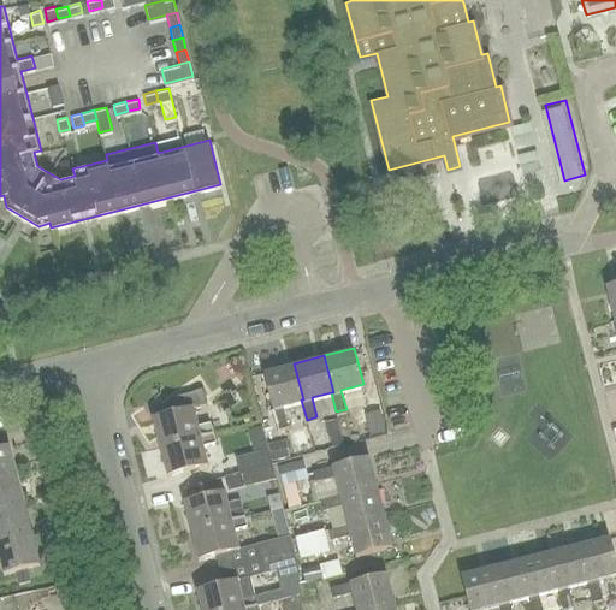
[(303,400),(294,363),(264,371),(273,407),(272,407),(277,427),(288,425),(283,404),(301,400),(303,400)]
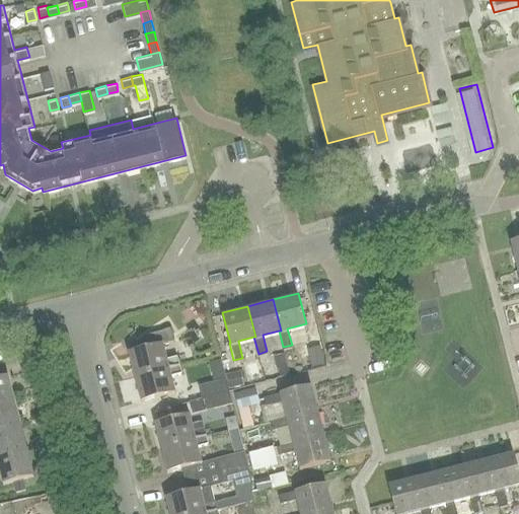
[(134,374),(179,362),(177,354),(167,357),(163,341),(173,339),(169,325),(143,333),(146,345),(128,350),(134,374)]
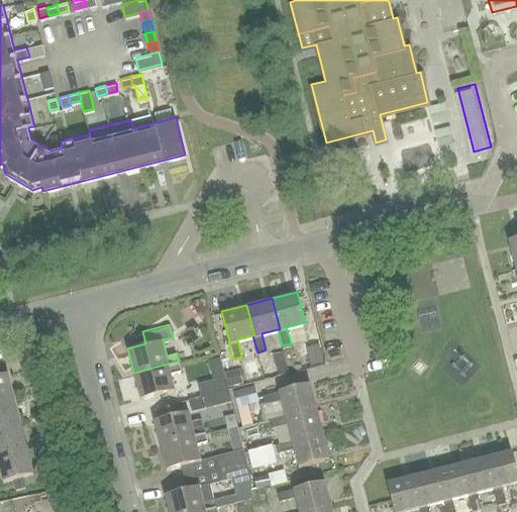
[(181,369),(179,361),(133,373),(139,397),(175,388),(171,372),(181,369)]
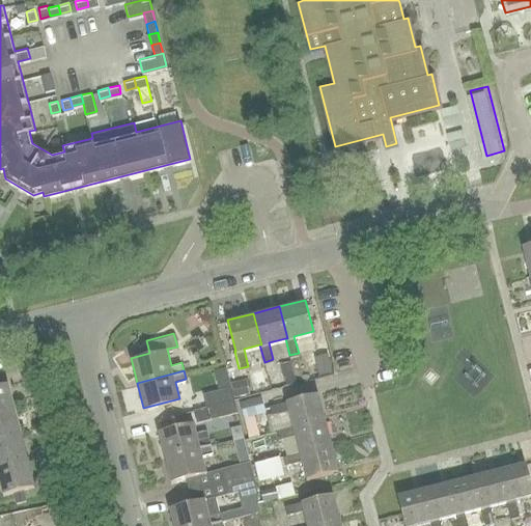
[(0,411),(15,408),(7,382),(0,383),(0,411)]
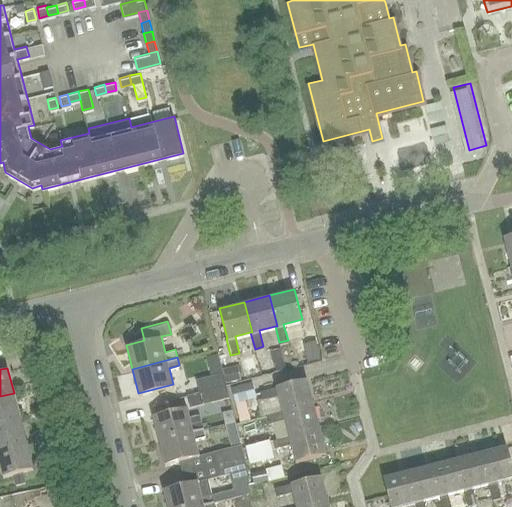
[(198,390),(225,383),(222,371),(195,378),(198,390)]
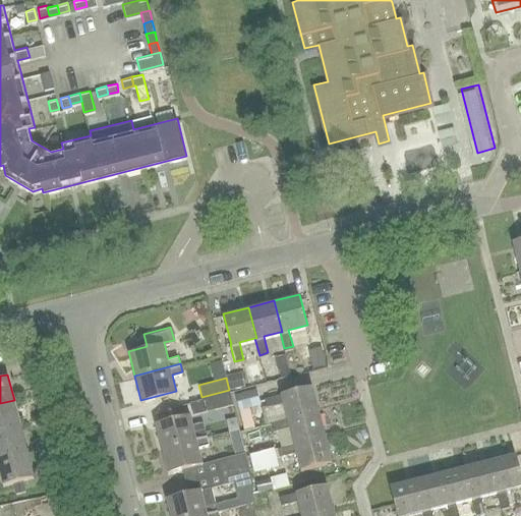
[(283,400),(287,416),(287,417),(319,410),(311,385),(282,392),(281,392),(265,396),(267,405),(283,400)]
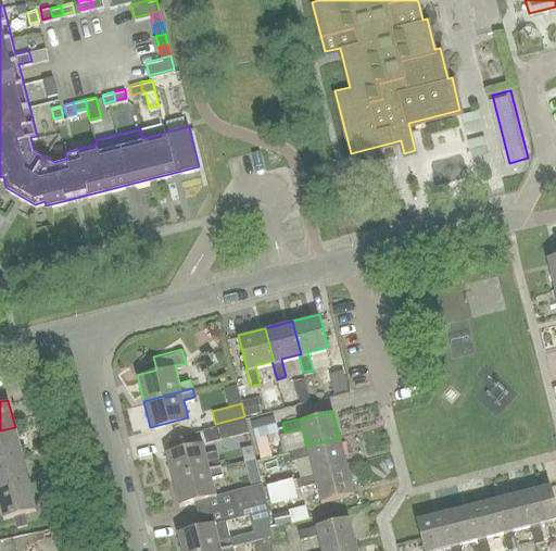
[(273,413),(251,418),(260,456),(270,453),(266,431),(277,429),(273,413)]
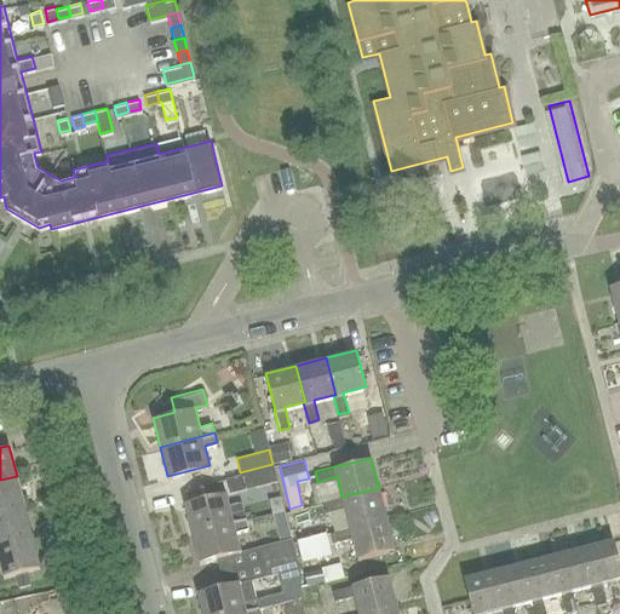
[(240,472),(229,475),(233,489),(244,487),(276,478),(273,464),(240,472)]
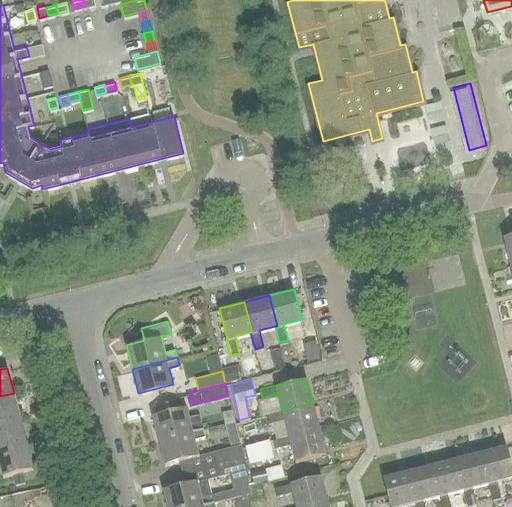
[(0,396),(0,421),(20,417),(14,393),(0,396)]
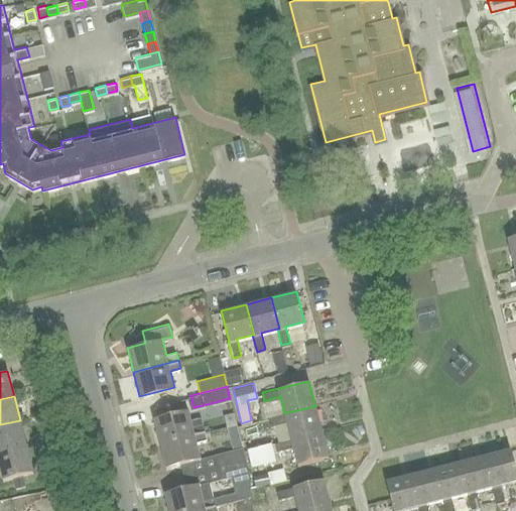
[(286,421),(290,437),(291,438),(321,430),(315,406),(284,413),(284,412),(268,416),(270,425),(286,421)]
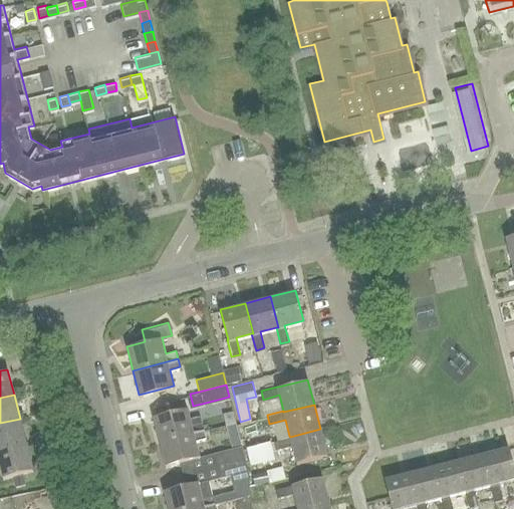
[(188,407),(153,416),(159,440),(204,429),(202,421),(200,414),(190,417),(188,407)]
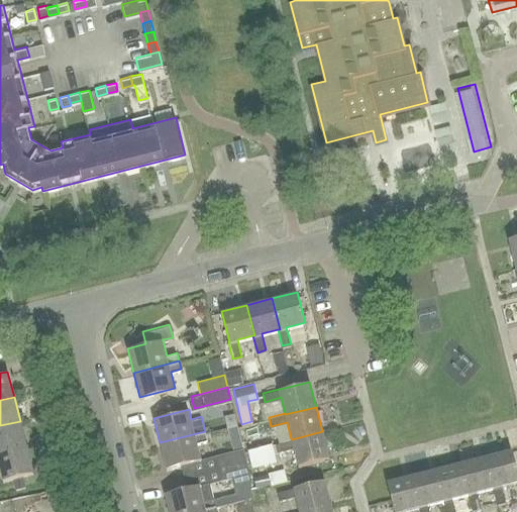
[(0,451),(26,445),(20,421),(0,425),(0,451)]
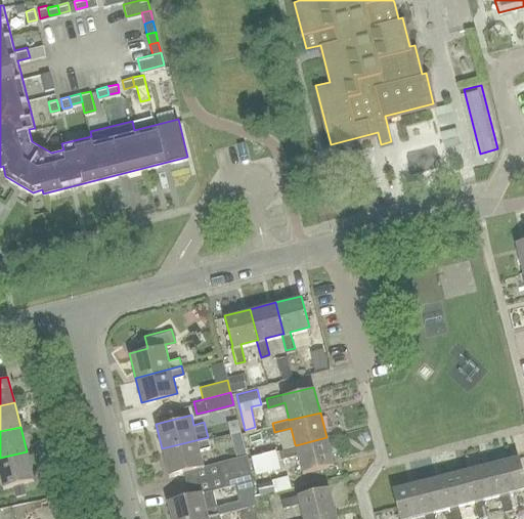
[(210,445),(208,437),(162,448),(169,473),(204,464),(200,447),(210,445)]
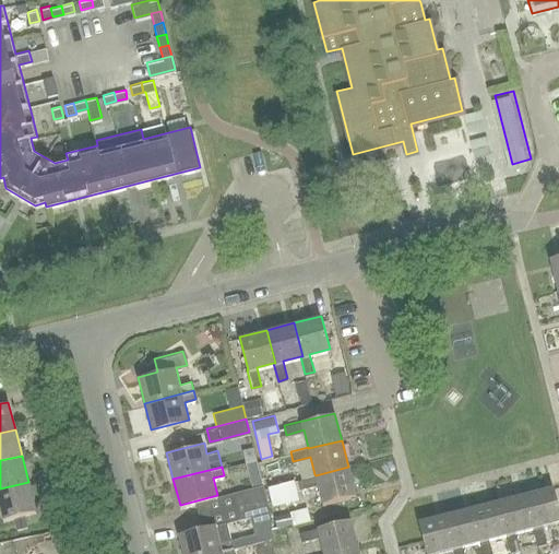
[(356,494),(348,467),(316,475),(314,474),(297,479),(299,487),(318,483),(322,503),(356,494)]
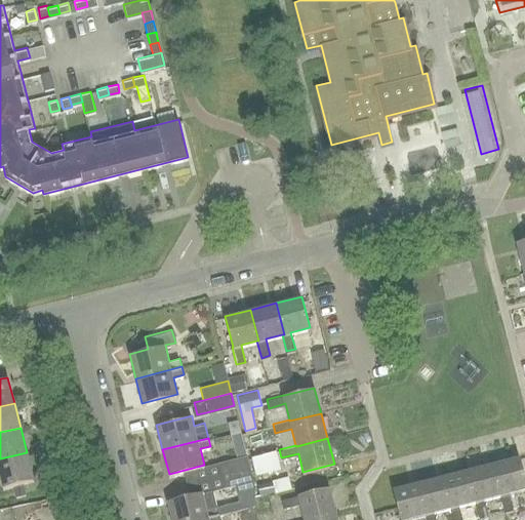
[(0,458),(0,475),(3,487),(34,479),(27,452),(0,458)]
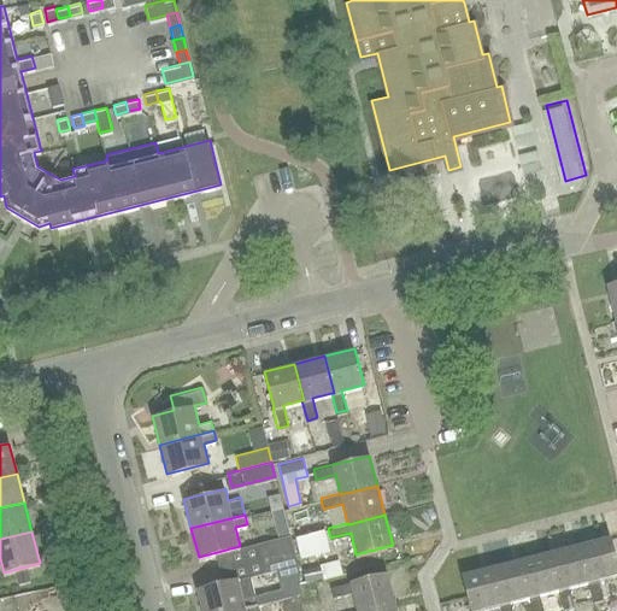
[(257,542),(260,557),(294,548),(291,534),(257,542)]
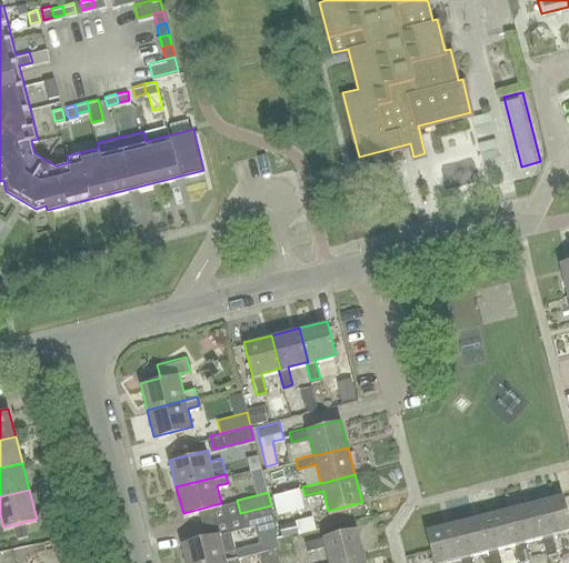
[(568,516),(563,494),(536,501),(545,534),(542,535),(547,553),(556,551),(551,533),(568,528),(568,516)]
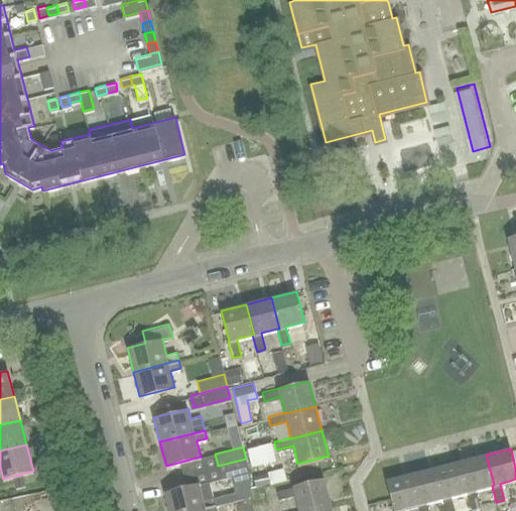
[(494,485),(486,455),(461,461),(469,492),(467,492),(471,508),(480,506),(476,490),(492,486),(494,485)]
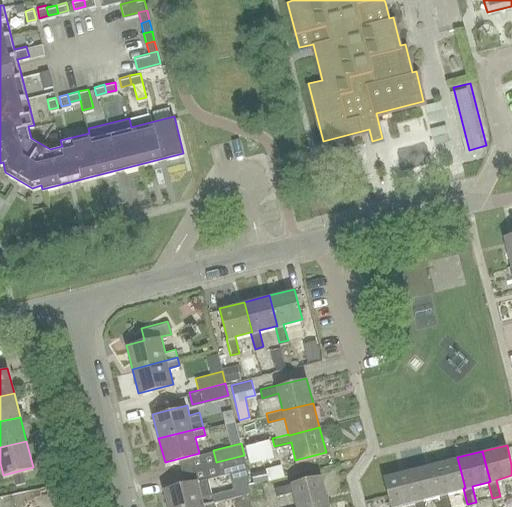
[(247,467),(244,455),(216,462),(219,474),(247,467)]
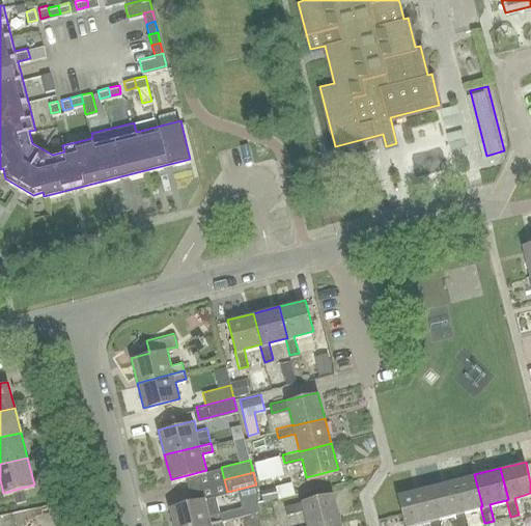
[(482,506),(474,474),(449,480),(456,513),(455,513),(458,525),(468,525),(464,510),(480,506),(482,506)]
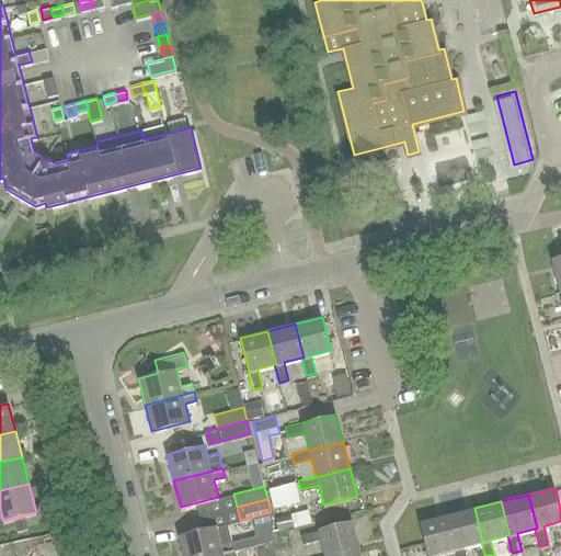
[(482,542),(474,508),(447,515),(456,548),(454,549),(456,555),(466,555),(464,546),(481,542),(482,542)]
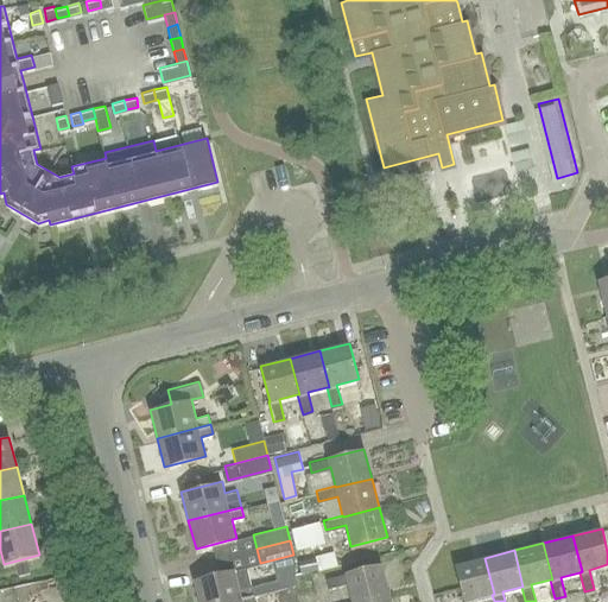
[(494,594),(485,558),(455,565),(464,601),(463,601),(474,601),(473,600),(492,595),(494,594)]
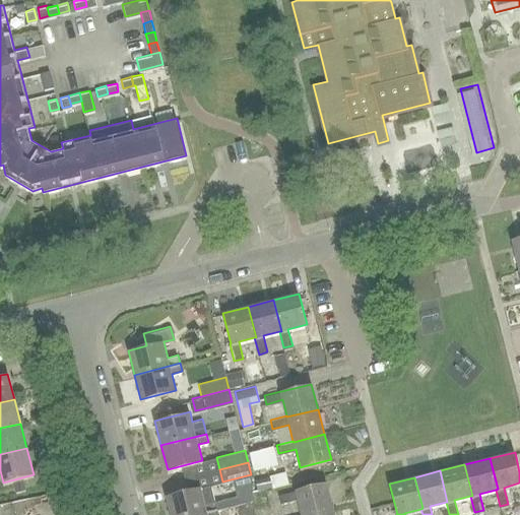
[(302,514),(332,507),(326,481),(296,490),(296,489),(278,494),(280,502),(298,498),(302,514)]
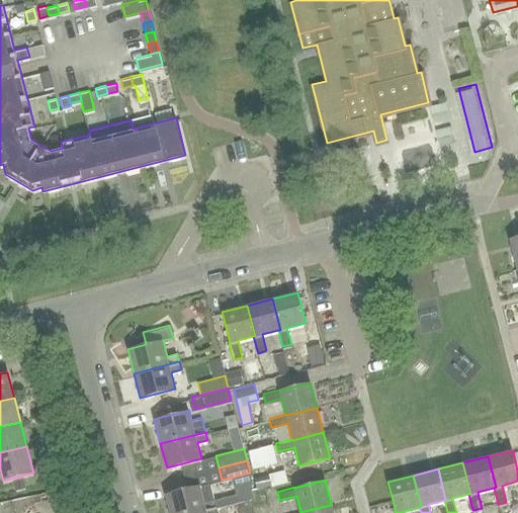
[(213,498),(210,483),(165,494),(169,512),(189,512),(217,506),(249,498),(249,489),(213,498)]
